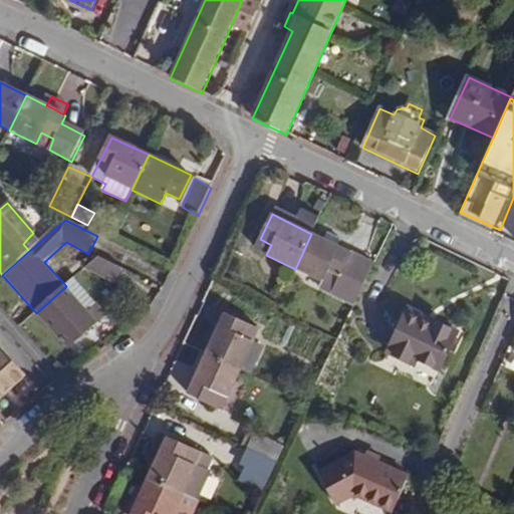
[(323,240),(311,234),(295,269),(321,281),(318,288),(354,304),(374,264),(338,246),(341,238),(326,232),(323,240)]
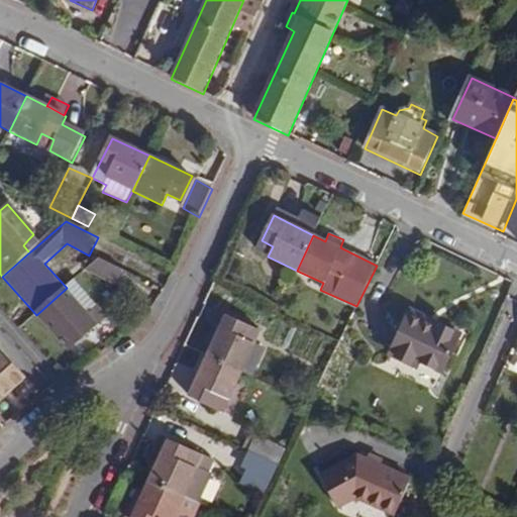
[(29,252),(35,247),(28,239),(23,245),(29,252)]
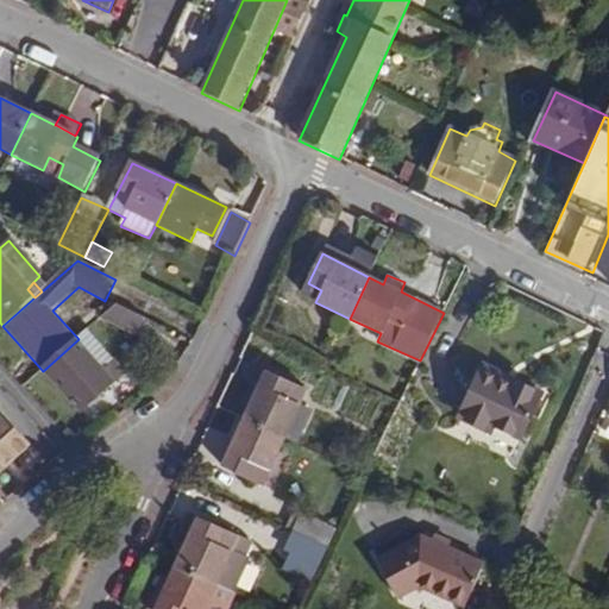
[(138,334),(145,319),(115,306),(108,320),(138,334)]
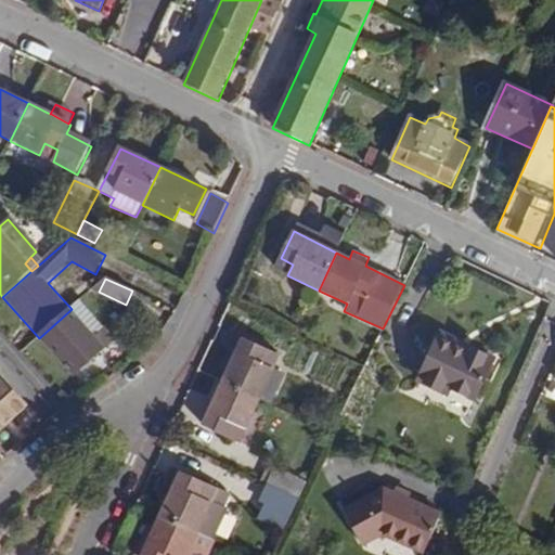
[(80,301),(72,309),(95,335),(104,327),(80,301)]
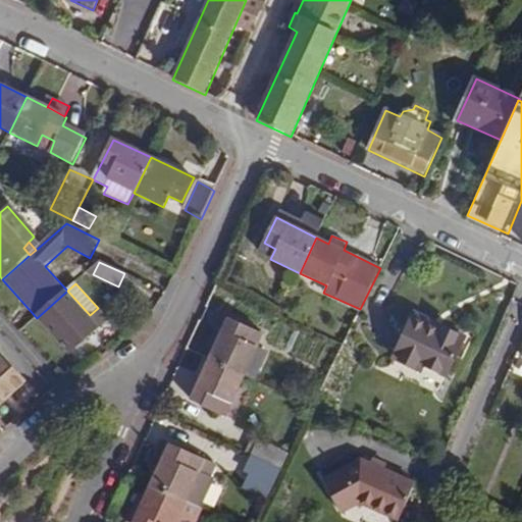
[(90,315),(67,291),(37,318),(69,354),(108,320),(98,308),(90,315)]
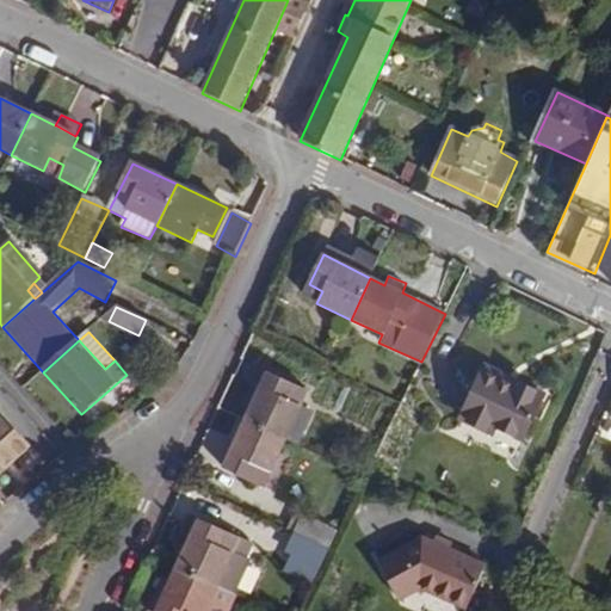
[(518,449),(545,397),(486,369),(460,421),(518,449)]
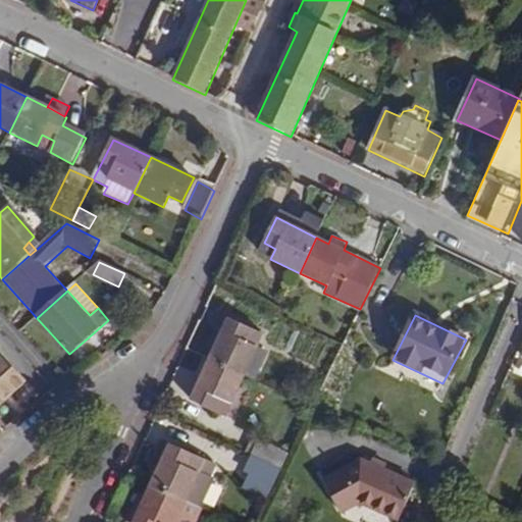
[(227,319),(209,360),(245,377),(264,334),(227,319)]
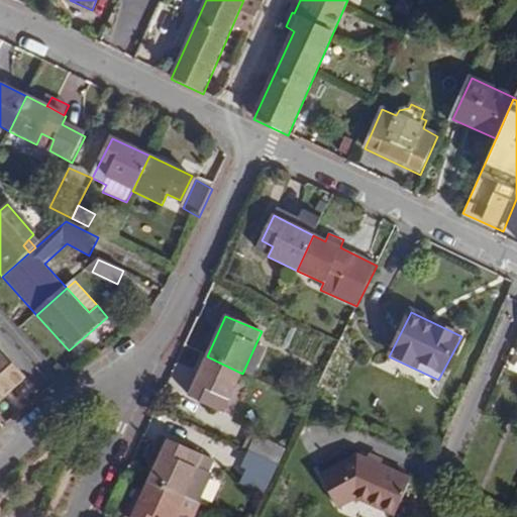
[(516,381),(516,347),(515,346),(502,375),(516,381)]
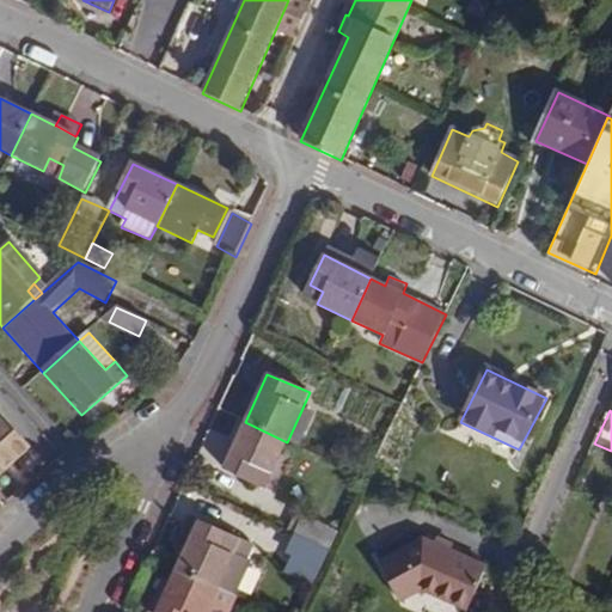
[(0,477),(31,448),(0,415),(0,477)]
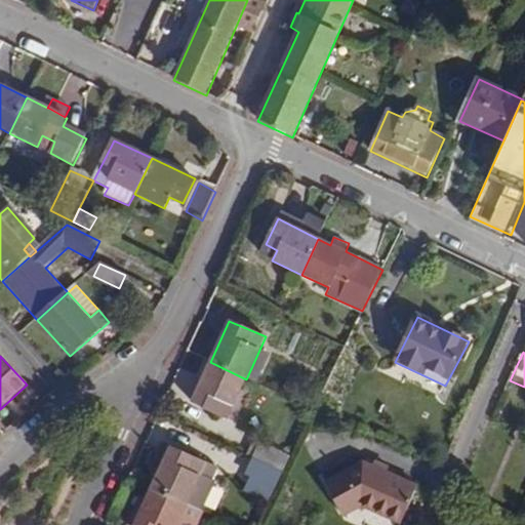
[(246,379),(210,362),(191,403),(228,419),(246,379)]
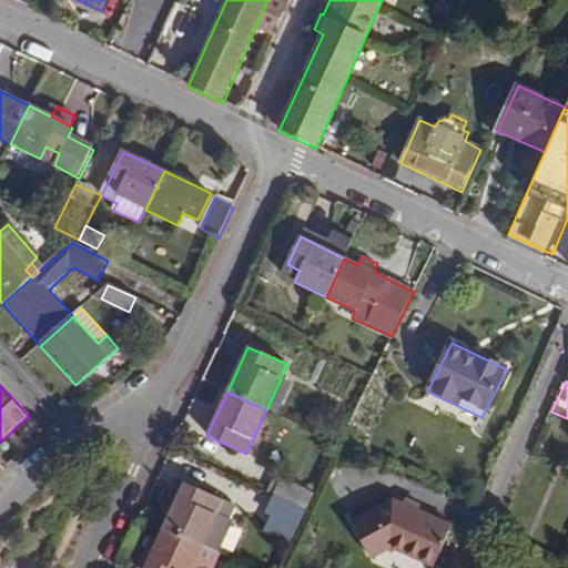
[(274,476),(266,494),(277,499),(304,513),(313,494),(274,476)]
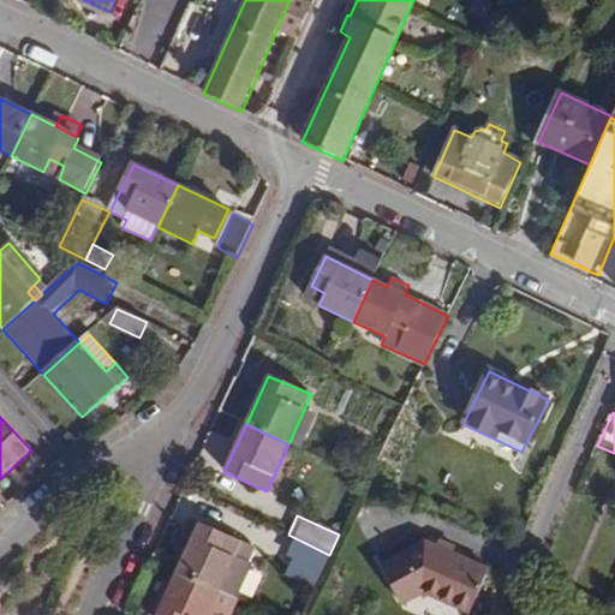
[(191,520),(183,537),(192,541),(201,525),(191,520)]
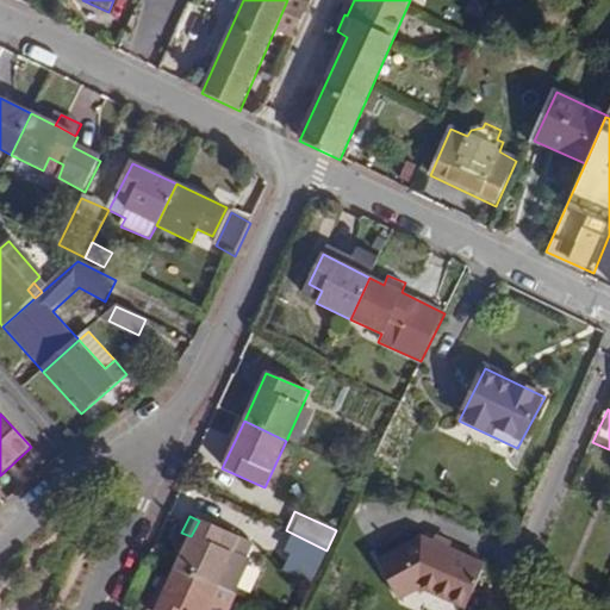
[(184,552),(175,567),(228,591),(250,545),(199,521),(191,536),(181,533),(174,548),(184,552)]
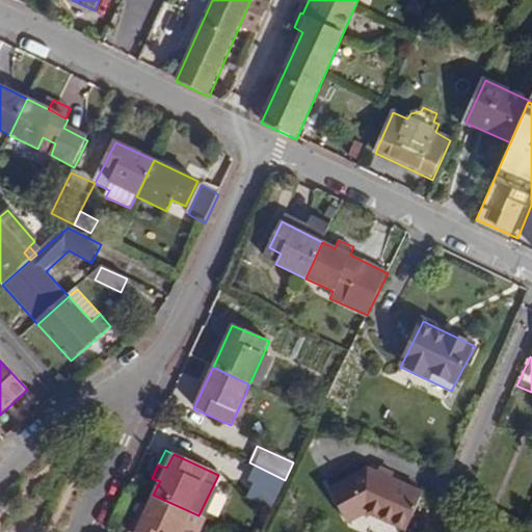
[(285,480),(260,468),(255,481),(260,484),(253,500),(271,509),(285,480)]
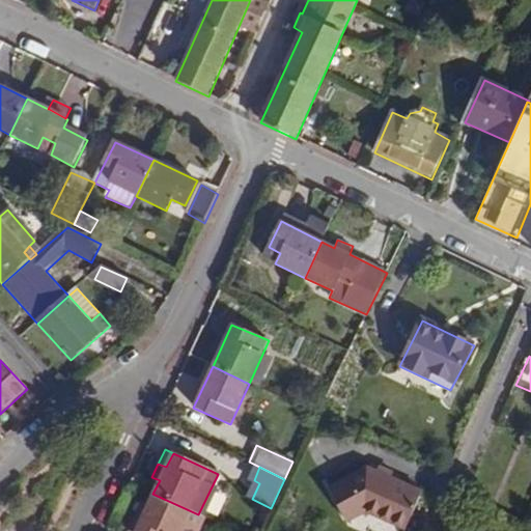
[(404,530),(406,530),(423,492),(369,469),(329,488),(347,524),(366,513),(404,530)]
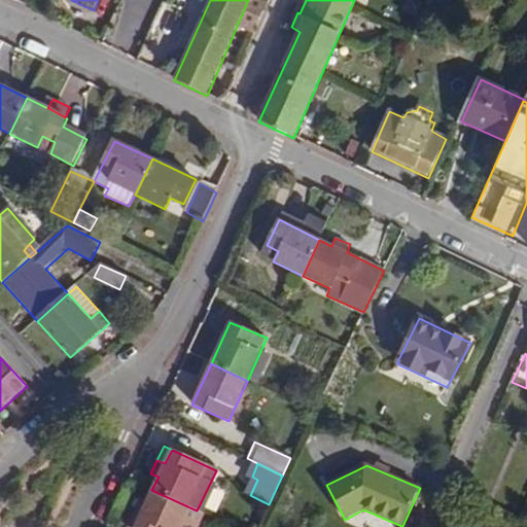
[(197,511),(151,490),(145,503),(139,500),(127,526),(197,526),(203,515),(197,511)]
